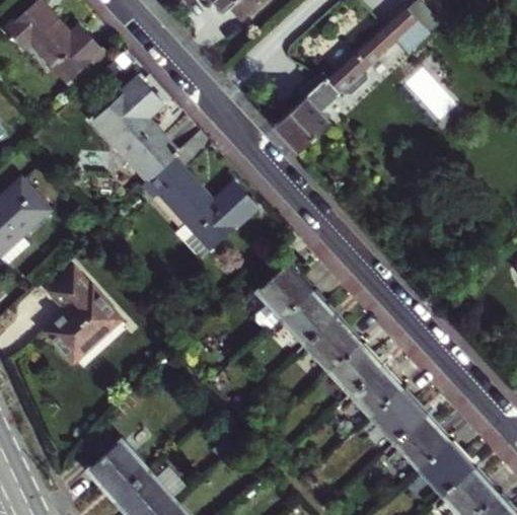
[(209,0),(221,12),(227,7),(238,20),(261,0),(209,0)]
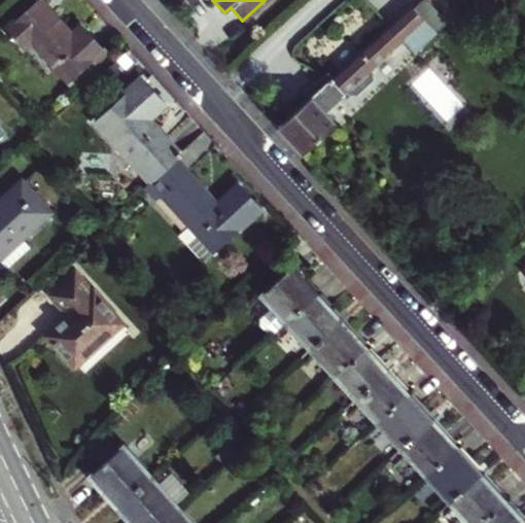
[(265,0),(242,21),(244,24),(270,0),(265,0)]
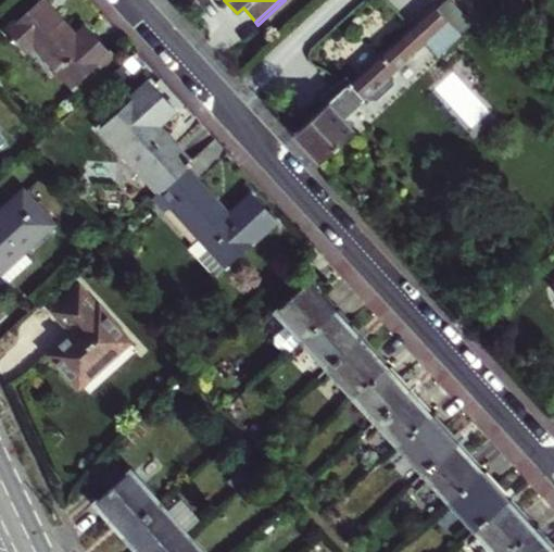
[(45,9),(38,2),(2,36),(20,54),(29,46),(71,89),(108,55),(84,29),(73,39),(66,33),(55,21),(45,9)]
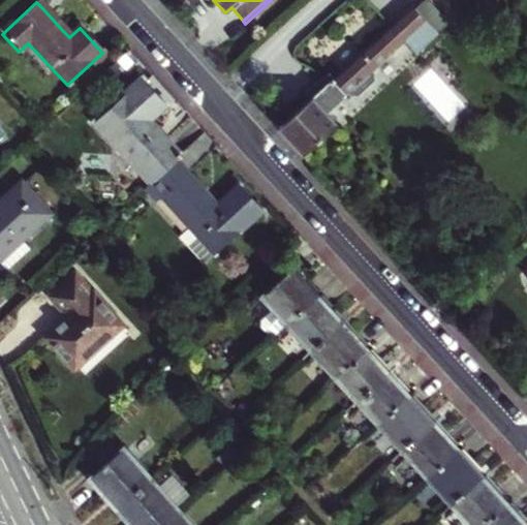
[(436,36),(446,27),(428,6),(417,17),(436,36)]
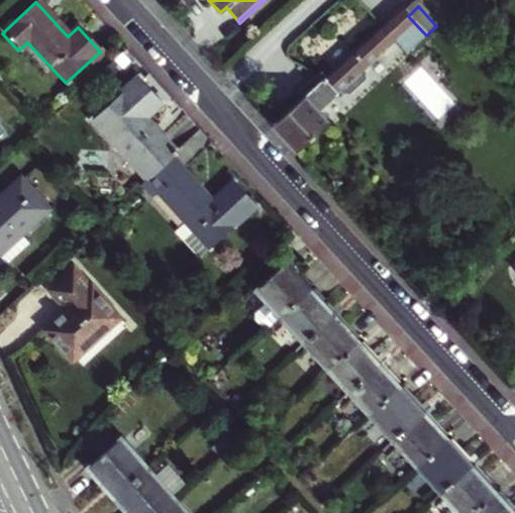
[(319,74),(308,83),(311,89),(302,98),(270,127),(295,156),(328,125),(317,112),(394,43),(405,55),(426,35),(408,16),(400,8),(323,80),(319,74)]
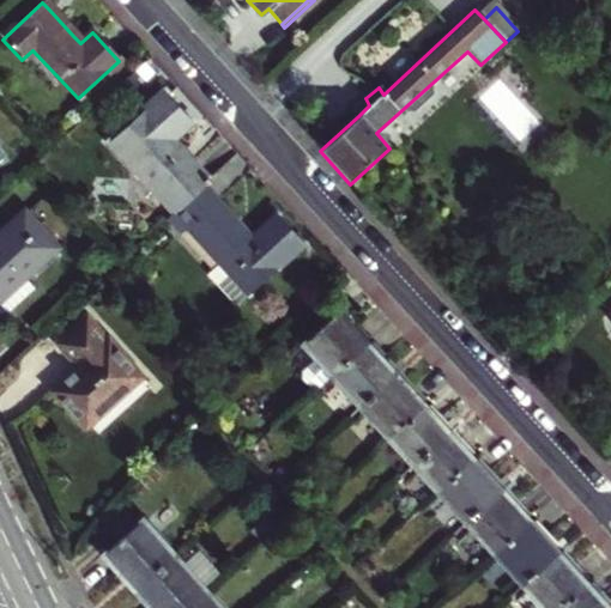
[(203,189),(209,183),(173,141),(191,123),(164,92),(108,143),(173,216),(203,189)]
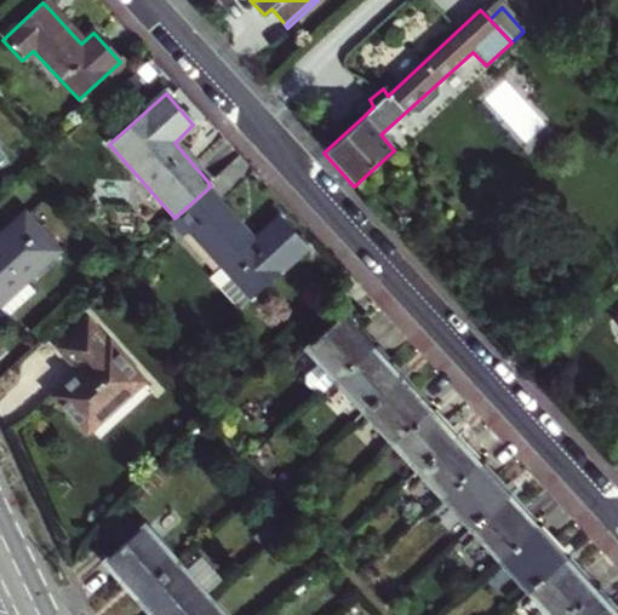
[(356,110),(362,118),(373,107),(370,99),(356,110)]
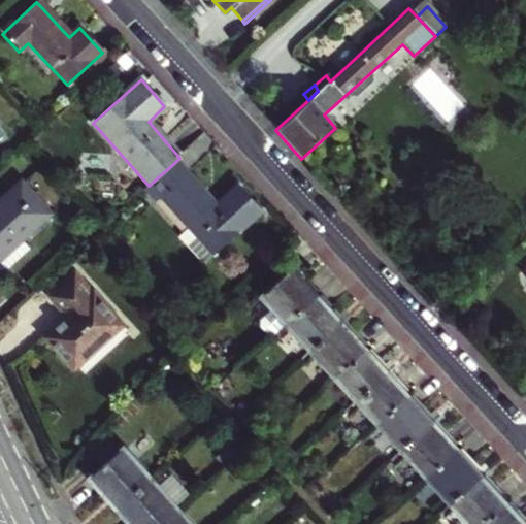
[(149,186),(143,191),(155,203),(160,198),(187,229),(177,239),(201,265),(260,213),(237,187),(215,207),(208,201),(203,194),(174,163),(149,186)]
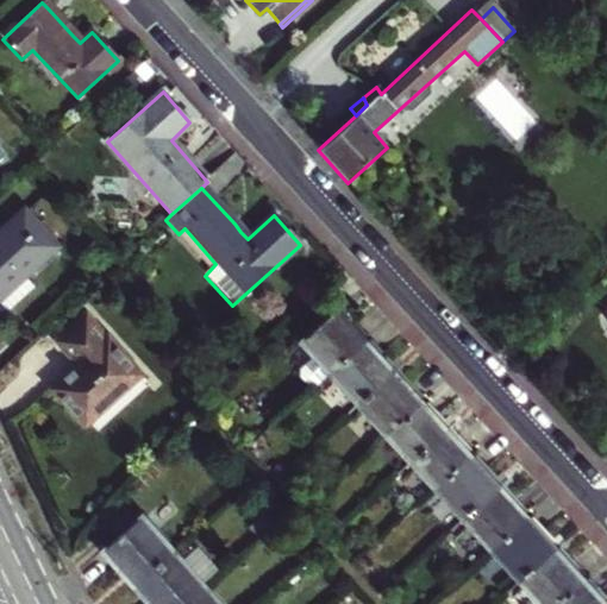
[(54,249),(22,213),(0,233),(0,318),(32,287),(24,277),(54,249)]
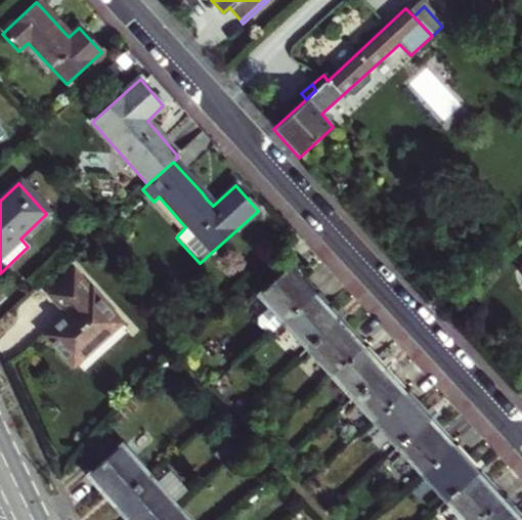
[(283,323),(313,296),(289,268),(258,297),(269,309),(258,319),(258,327),(264,334),(271,334),(283,323)]
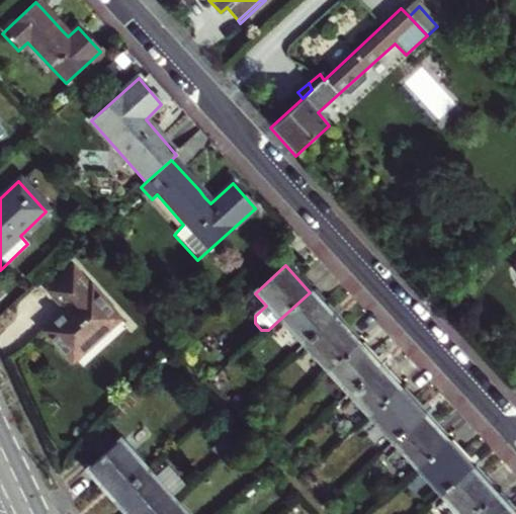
[(117,320),(72,270),(48,292),(66,313),(45,332),(72,362),(117,320)]
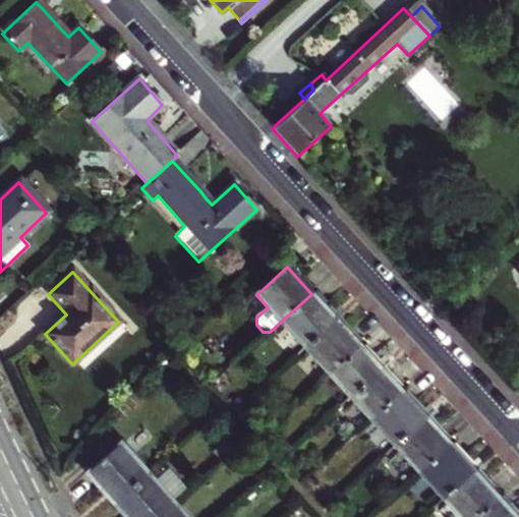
[(335,321),(311,294),(281,322),(305,348),(335,321)]
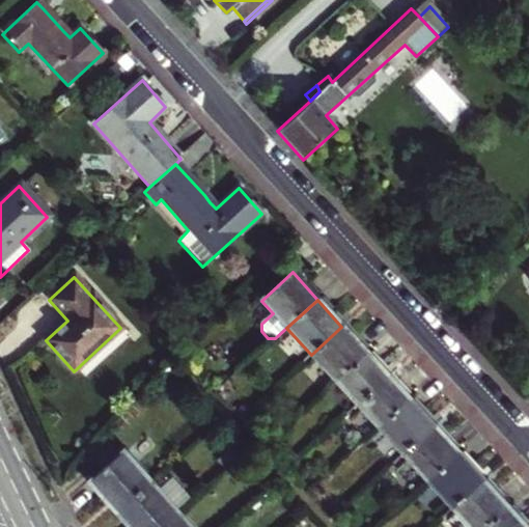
[(366,355),(342,328),(311,355),(336,382),(366,355)]
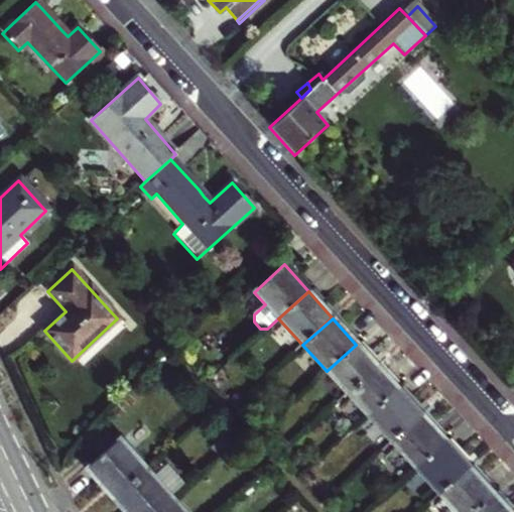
[(377,367),(357,345),(328,372),(348,394),(377,367)]
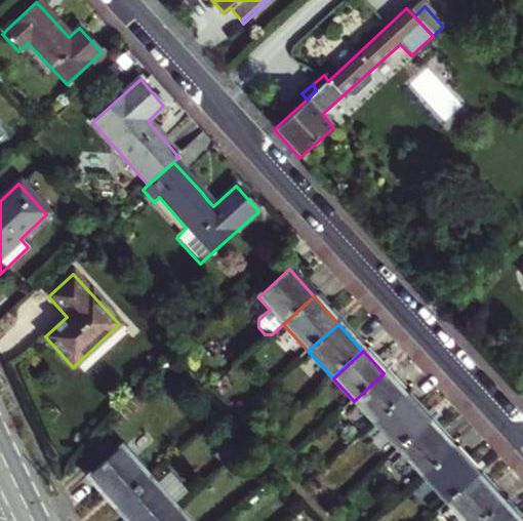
[(404,396),(385,373),(354,401),(374,424),(404,396)]
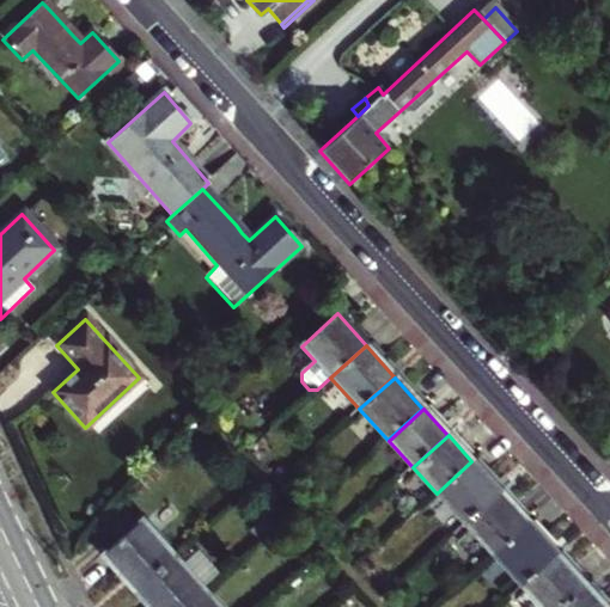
[(500,492),(473,461),(437,494),(465,525),(500,492)]
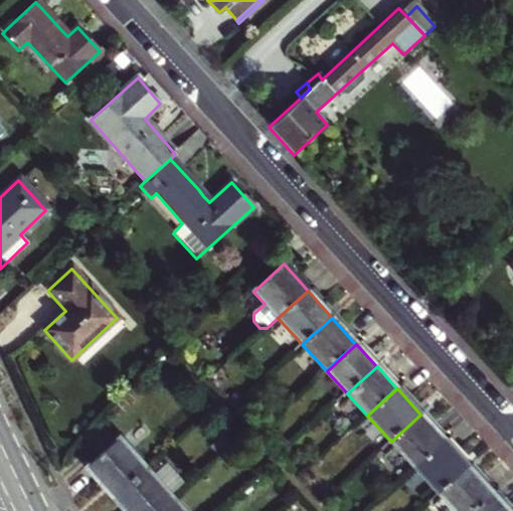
[(444,441),(420,414),(390,442),(414,467),(444,441)]
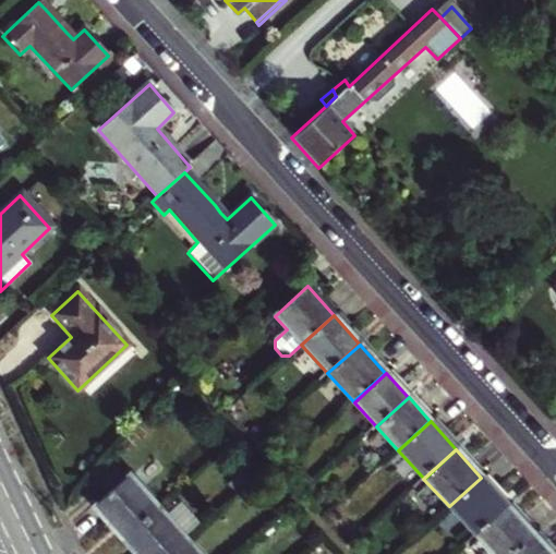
[(159,508),(131,477),(95,508),(123,540),(159,508)]
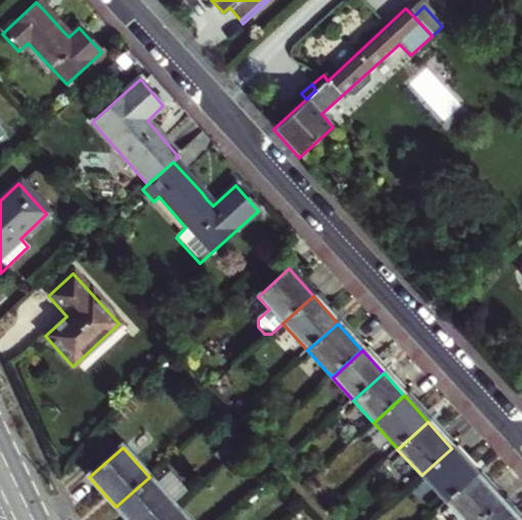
[(476,475),(452,448),(422,476),(446,503),(476,475)]
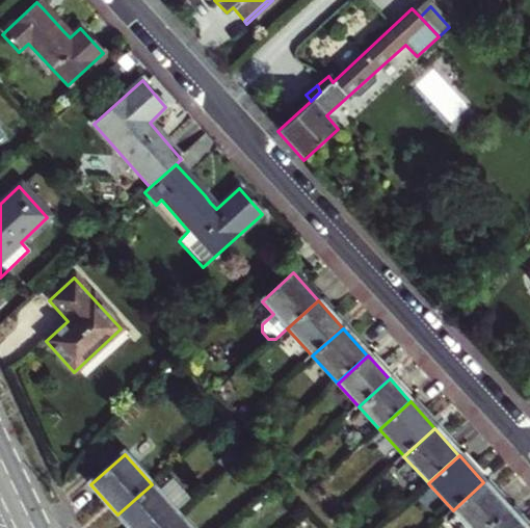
[(166,482),(157,491),(176,512),(185,504),(166,482)]
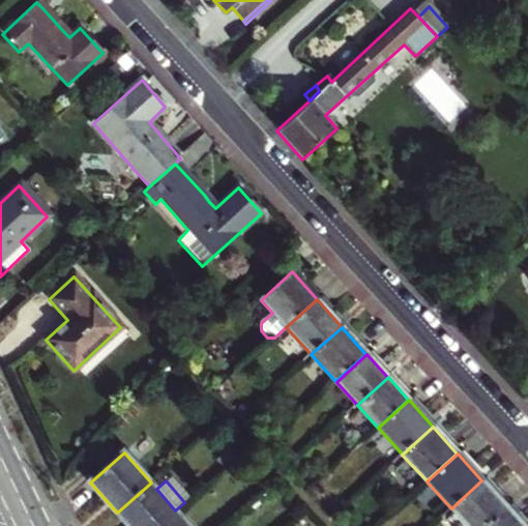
[(486,525),(505,508),(481,481),(450,508),(466,525),(486,525)]
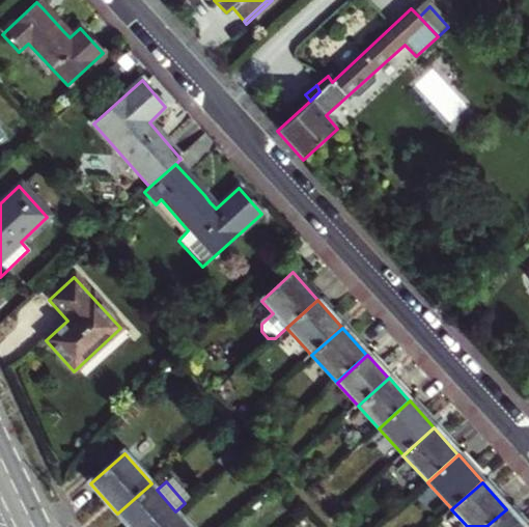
[(164,526),(178,515),(151,484),(117,514),(129,526),(164,526)]
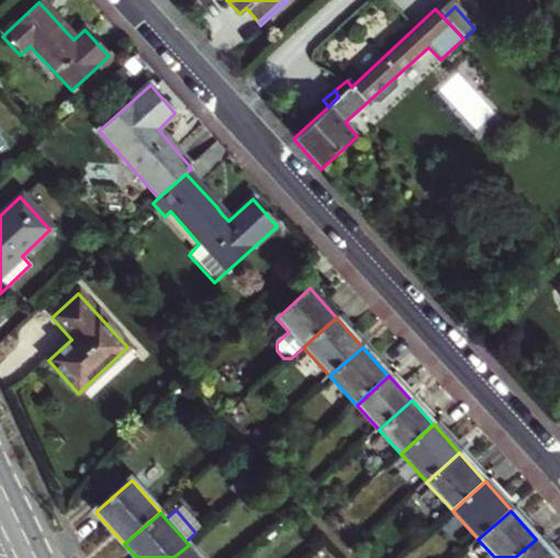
[(553,557),(537,538),(516,557),(553,557)]
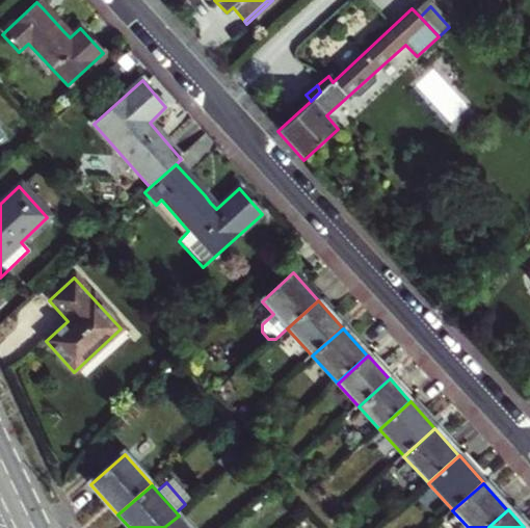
[(189,527),(179,517),(165,527),(189,527)]
